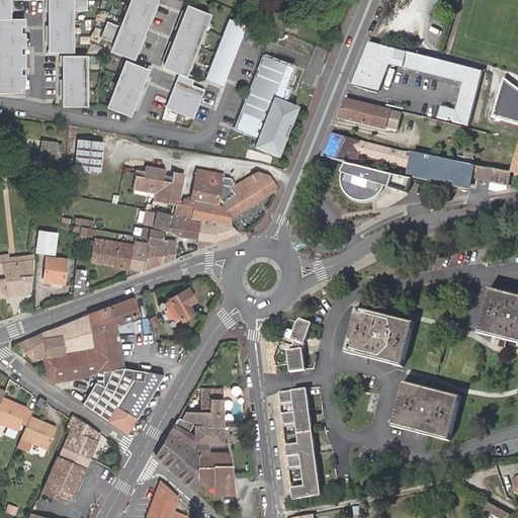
[(23,68),(23,54),(21,54),(21,47),(23,47),(23,32),(22,32),(22,25),(23,25),(24,18),(9,18),(9,7),(13,7),(13,0),(0,0),(0,92),(21,93),(21,88),(23,88),(23,75),(21,75),(21,68),(23,68)]
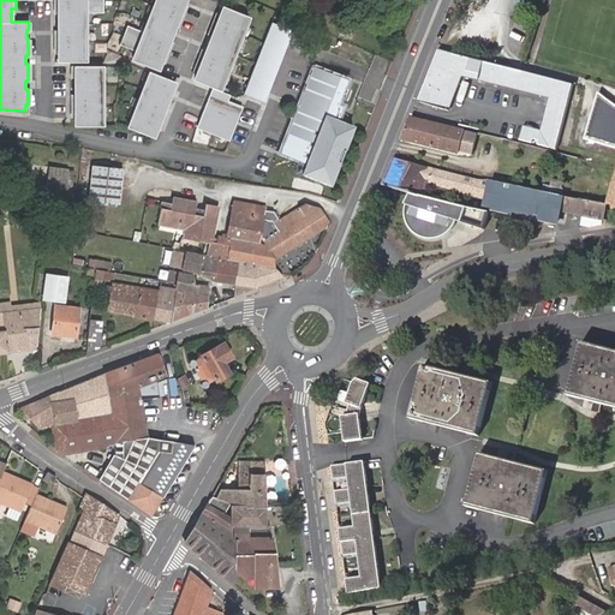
[(97,16),(97,0),(57,0),(57,12),(61,12),(61,37),(57,37),(57,51),(61,52),(61,65),(87,65),(87,49),(87,16),(97,16)]
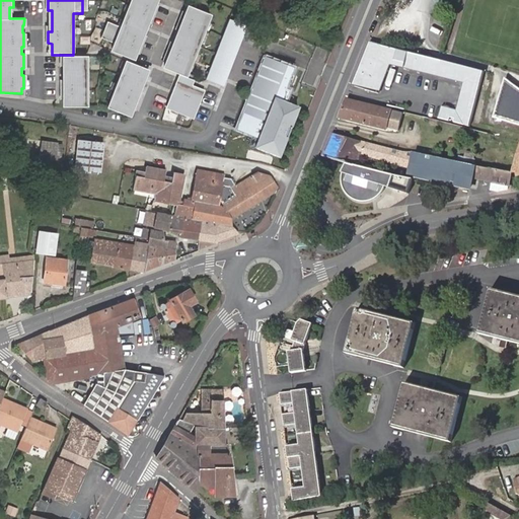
[(156,0),(129,0),(120,26),(107,21),(101,36),(113,41),(109,50),(126,57),(106,105),(129,115),(147,68),(132,62),(156,0)]
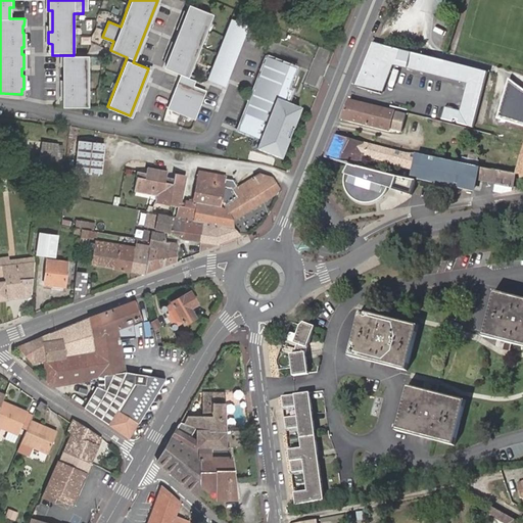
[(168,101),(171,103),(195,112),(204,88),(197,85),(198,81),(188,77),(197,54),(214,14),(193,6),(168,74),(177,77),(168,101)]
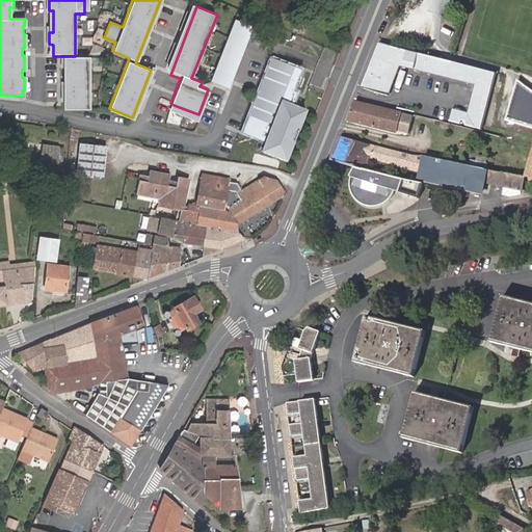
[(235,24),(213,80),(228,86),(249,29),(235,24)]
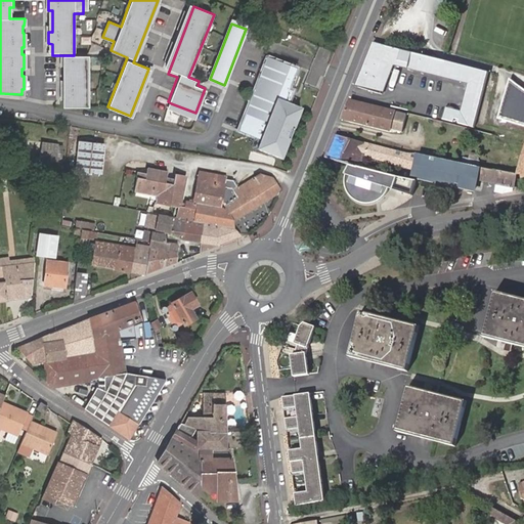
[(462,64),(375,41),(356,85),(383,92),(394,63),(457,80),(462,64)]
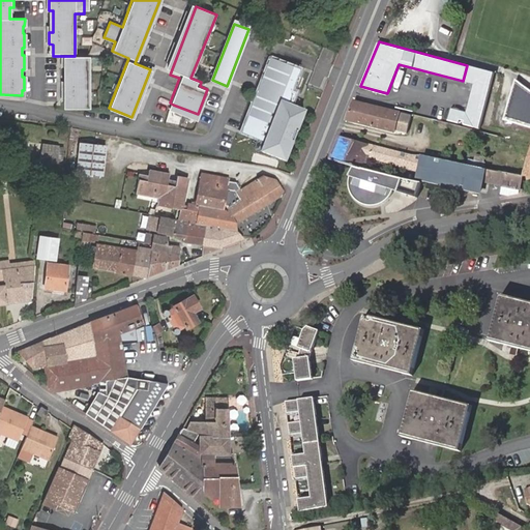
[(291,86),(298,68),(270,57),(263,75),(291,86)]
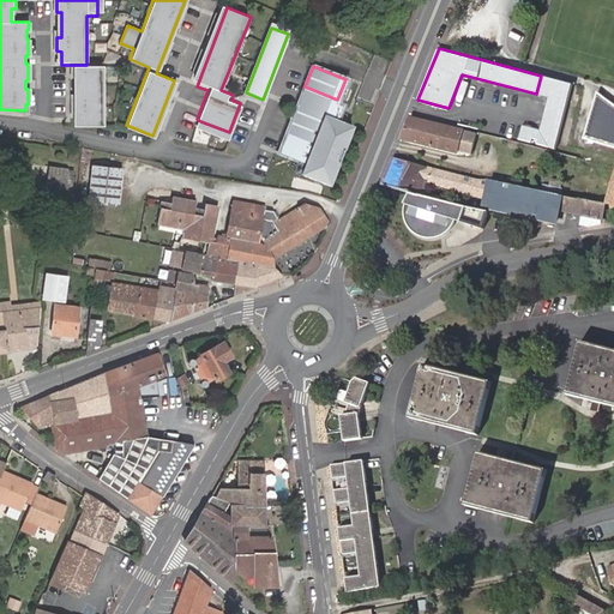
[(102,128),(102,68),(73,68),(73,77),(77,77),(77,102),(72,102),(72,115),(77,115),(77,128),(102,128)]
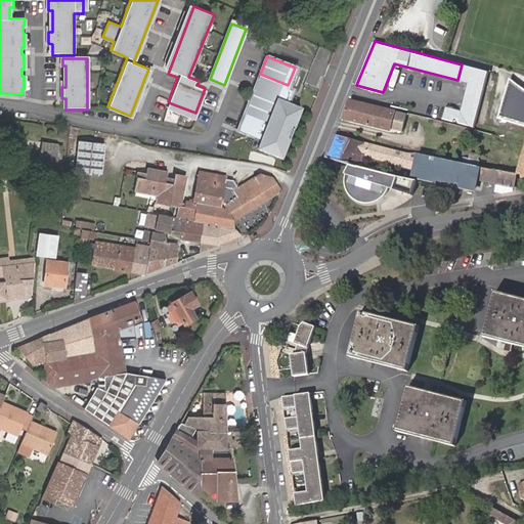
[(488,71),(462,64),(457,80),(468,83),(463,100),(480,104),(488,71)]
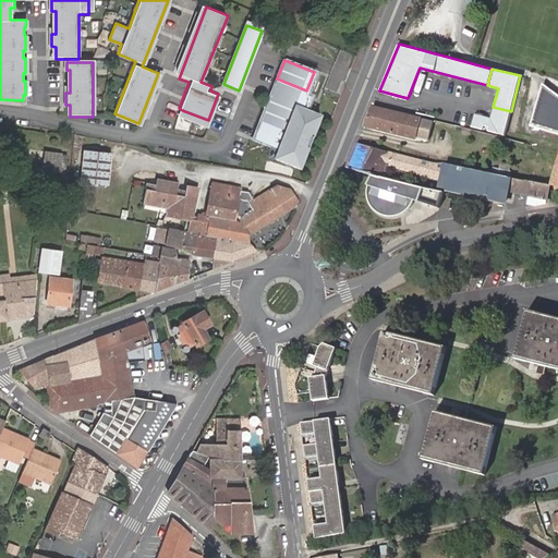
[(277,145),(293,104),(300,106),(306,91),(277,79),(276,81),(277,82),(254,136),(277,145)]
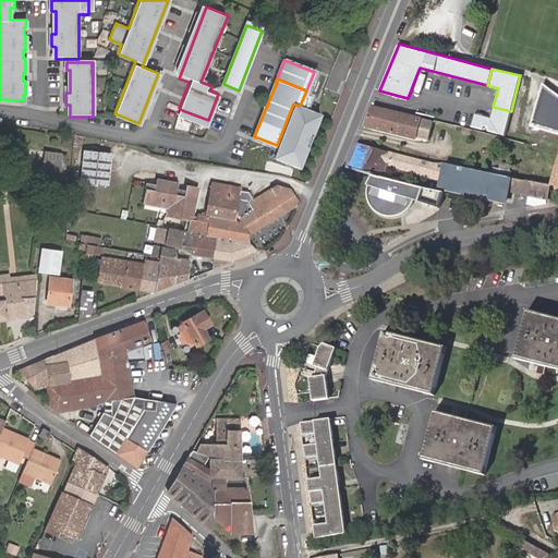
[(543,85),(540,94),(553,92),(543,85)]
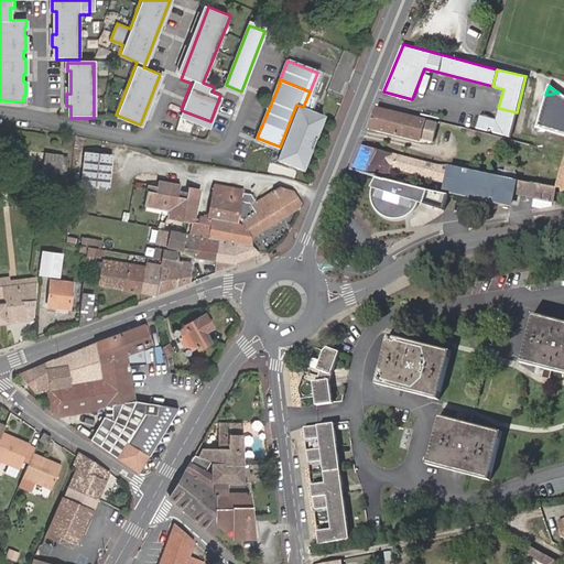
[(545,95),(539,119),(537,128),(563,134),(563,167),(557,191),(562,191),(562,195),(563,194),(563,96),(559,93),(545,95)]
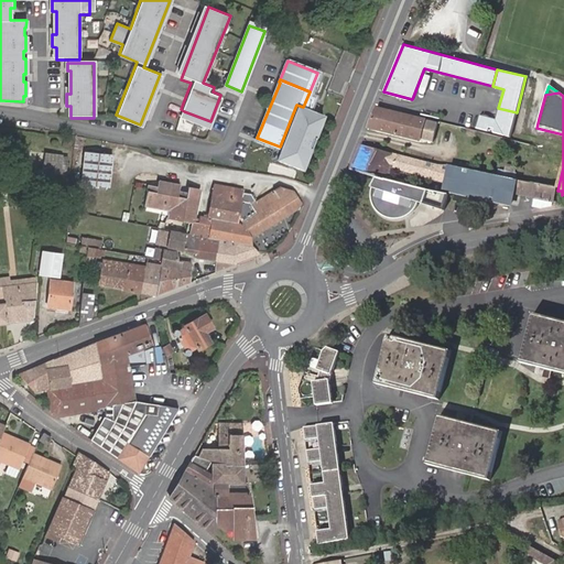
[(275,158),(301,167),(323,115),(303,107),(296,105),(280,147),(275,158)]
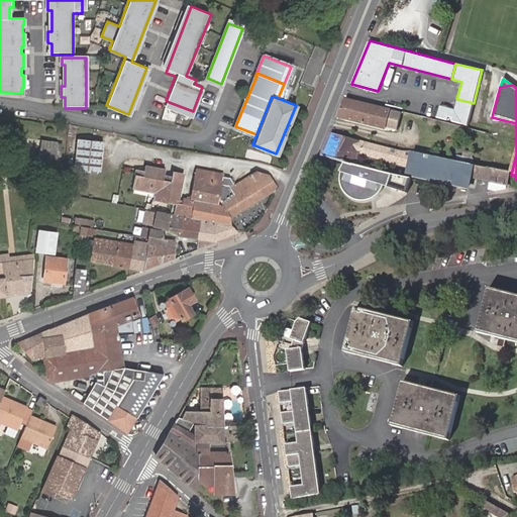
[(424,117),(345,98),(337,117),(386,129),(387,126),(391,127),(390,129),(420,136),(424,117)]
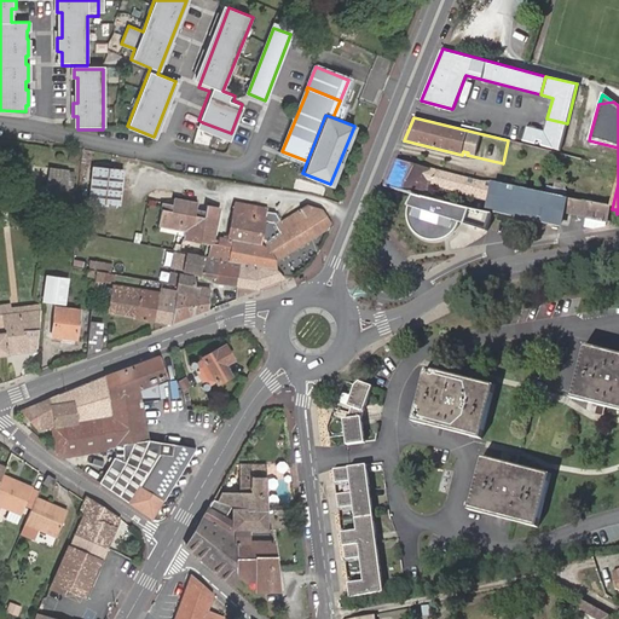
[(560,149),(567,123),(547,119),(545,123),(543,132),(534,129),(528,128),(524,127),(521,139),(534,143),(536,138),(541,140),(541,144),(560,149)]
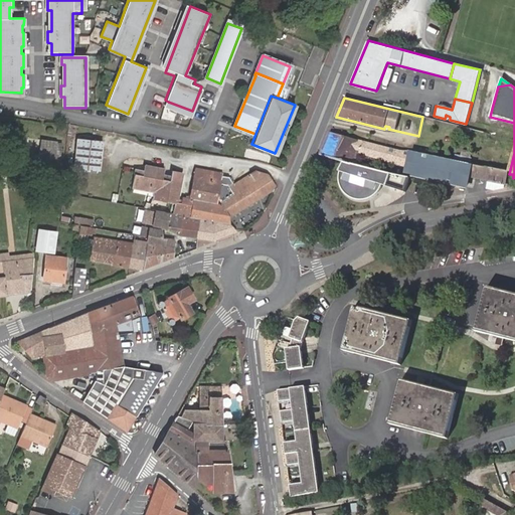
[(418,136),(388,129),(387,136),(416,142),(418,136)]
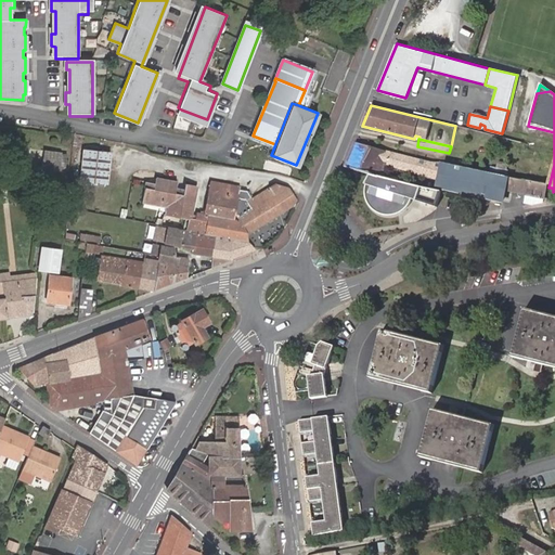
[(386,151),(355,142),(345,166),(371,172),(385,177),(389,166),(429,177),(434,162),(434,160),(388,150),(386,151)]
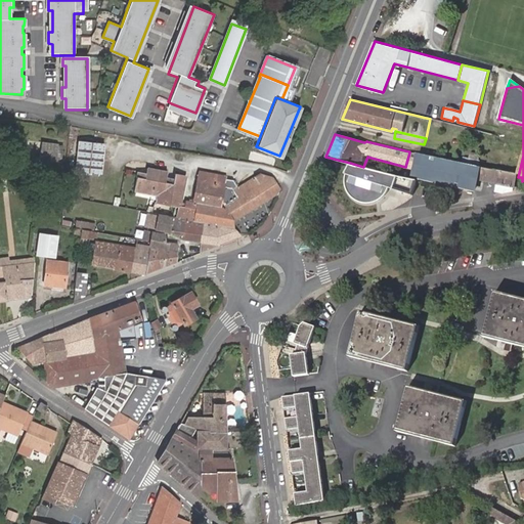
[(106,142),(81,141),(79,172),(104,174),(106,142)]
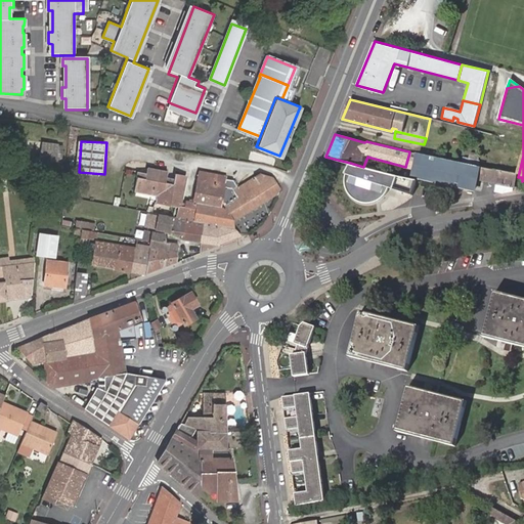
[(60,169),(62,156),(57,155),(58,145),(42,143),(40,167),(60,169)]
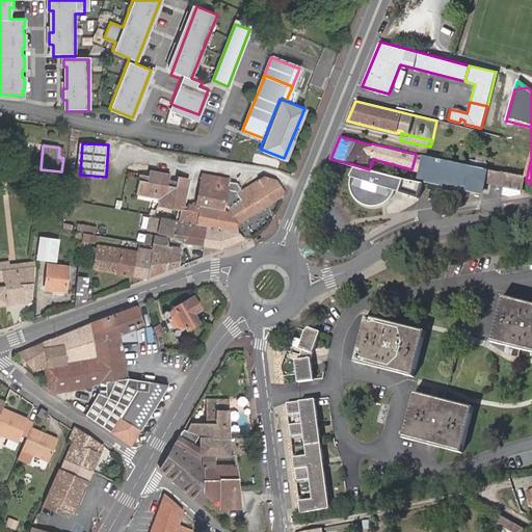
[(232,150),(230,160),(250,163),(253,153),(232,150)]
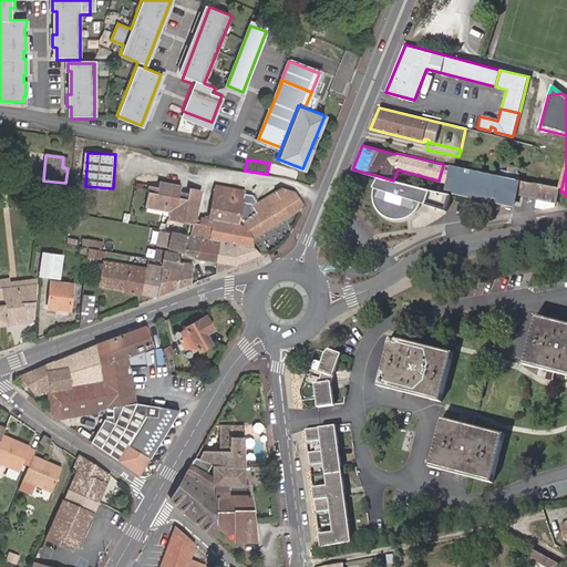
[(539,199),(559,203),(560,192),(519,183),(452,166),(447,191),(515,205),(517,196),(539,200),(539,199)]
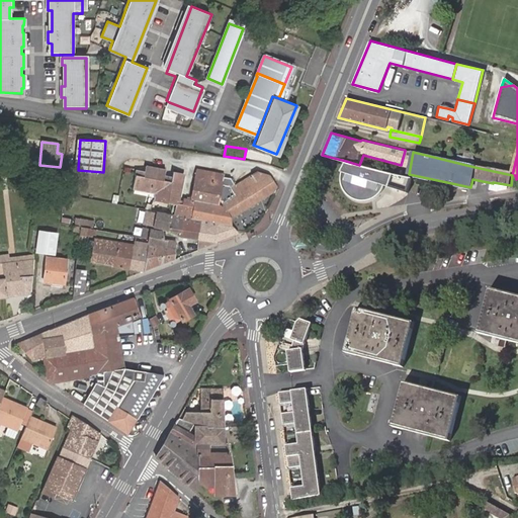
[(359,165),(346,161),(341,172),(343,173),(342,179),(343,185),(345,190),(349,195),(354,198),(360,200),(366,200),(371,199),(376,196),(381,191),(383,186),(408,194),(414,179),(395,175),(359,165)]
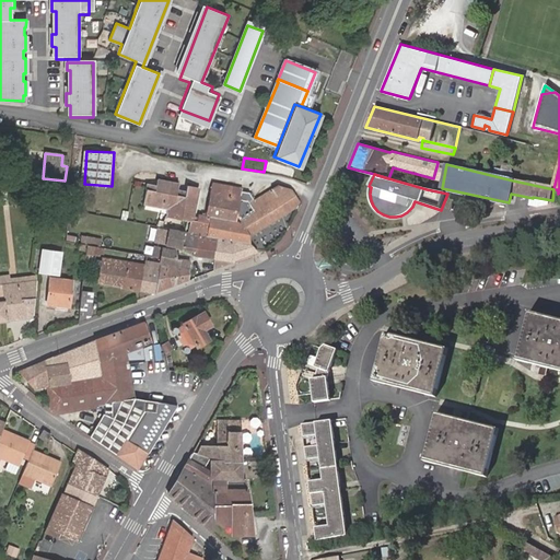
[(303,203),(306,196),(302,189),(292,186),(291,188),(281,184),(254,199),(249,193),(242,190),(241,198),(211,193),(207,216),(200,214),(199,220),(194,219),(199,190),(199,187),(189,186),(188,194),(181,193),(182,184),(159,179),(158,188),(150,186),(147,206),(168,210),(177,211),(175,220),(193,223),(191,232),(220,237),(252,243),(248,236),(303,203)]
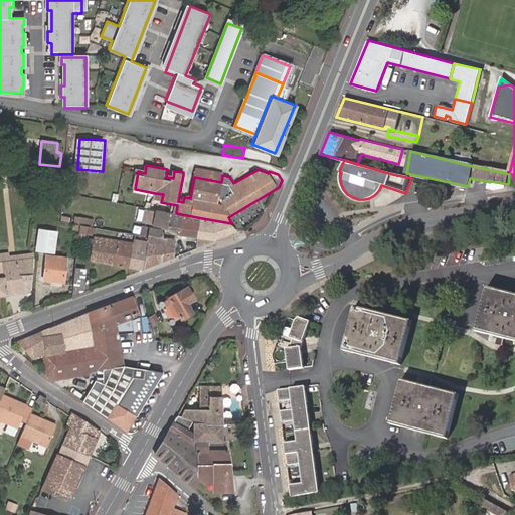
[(194,177),(221,182),(222,175),(222,172),(196,168),(194,177)]
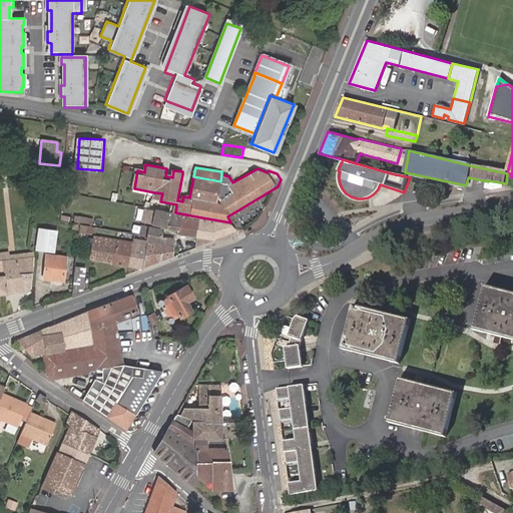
[(173,170),(166,168),(165,176),(172,177),(173,170)]
